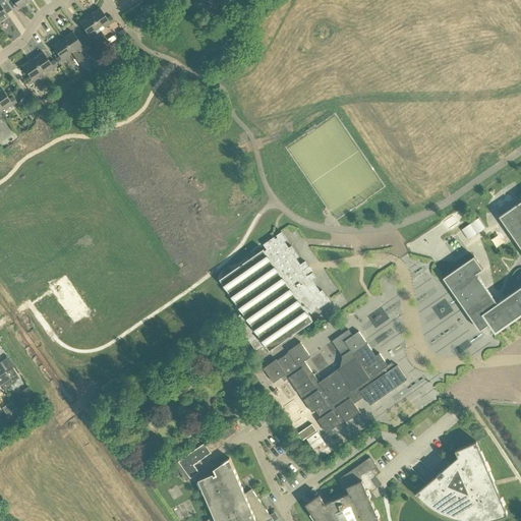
[(12,0),(18,8),(29,1),(27,0),(6,0),(7,1),(8,0),(12,0)]
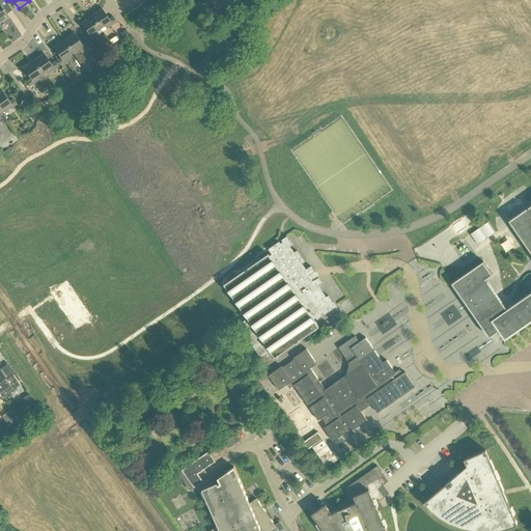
[(91,16),(100,29),(104,26),(106,29),(116,22),(112,16),(109,19),(102,8),(91,16)]
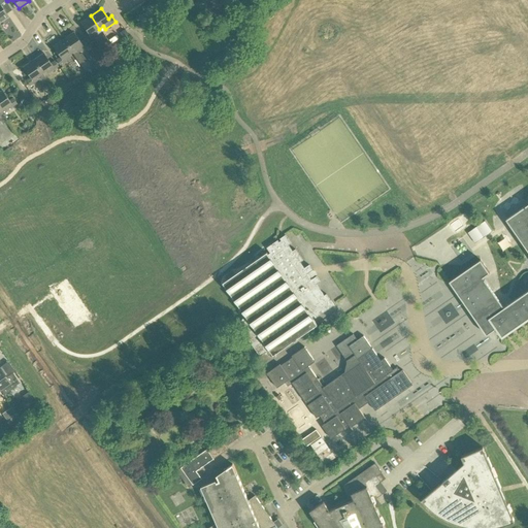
[(84,36),(87,41),(97,34),(96,31),(99,29),(91,15),(79,23),(88,33),(84,36)]
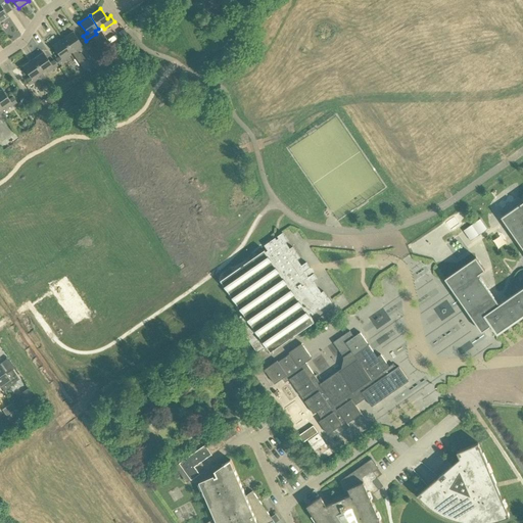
[(62,39),(72,52),(75,49),(77,52),(87,45),(84,40),(80,42),(73,32),(62,39)]
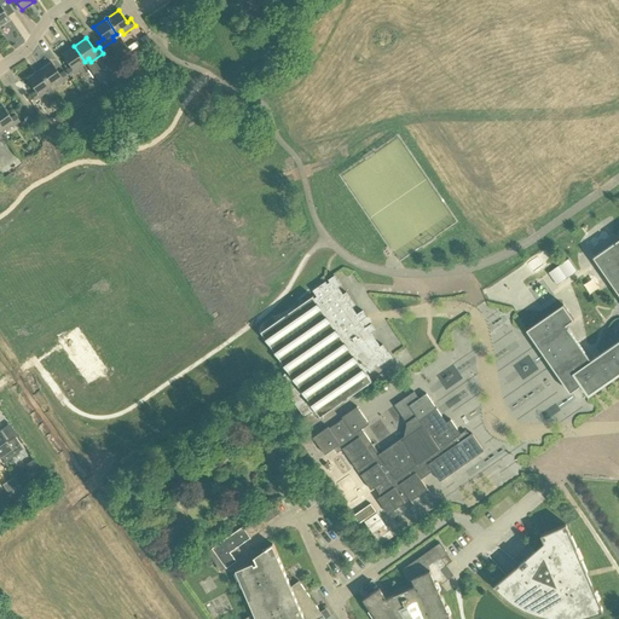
[(65,70),(70,76),(82,68),(80,64),(85,62),(74,46),(62,55),(70,67),(65,70)]
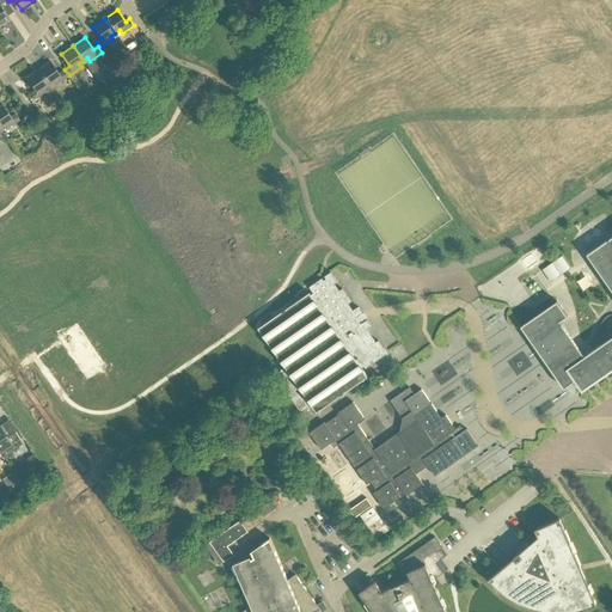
[(38,69),(49,85),(53,81),(55,85),(67,77),(63,71),(59,73),(50,61),(38,69)]
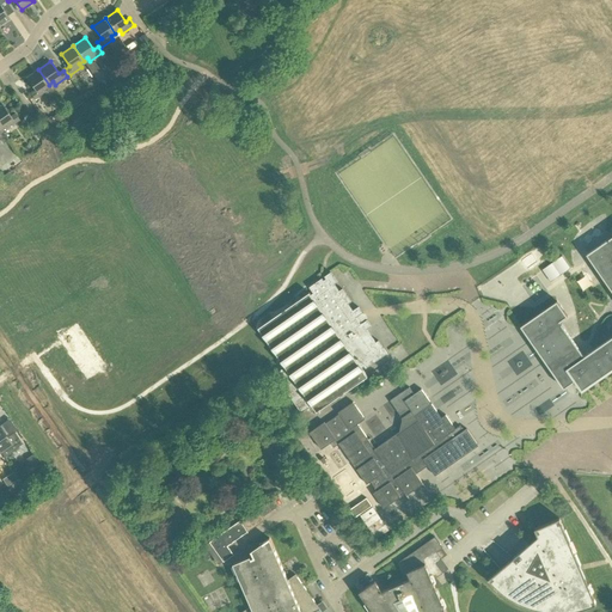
[(30,93),(35,99),(47,91),(44,89),(49,85),(38,69),(26,78),(35,90),(30,93)]
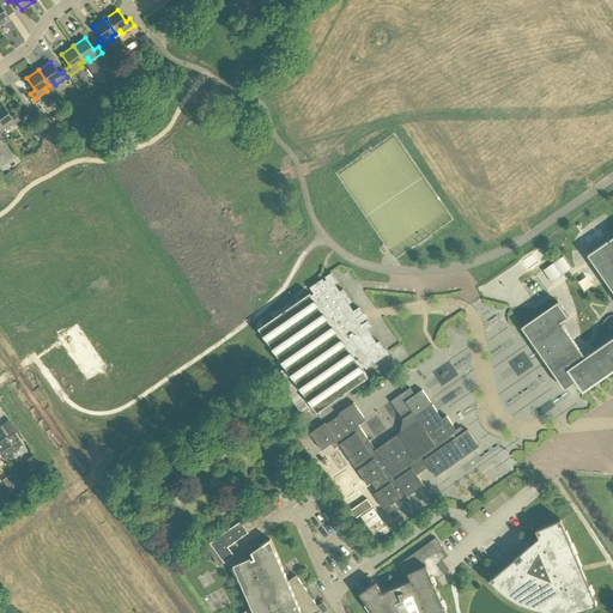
[(0,105),(0,127),(0,128),(5,126),(7,128),(19,120),(14,114),(11,117),(2,104),(0,105)]
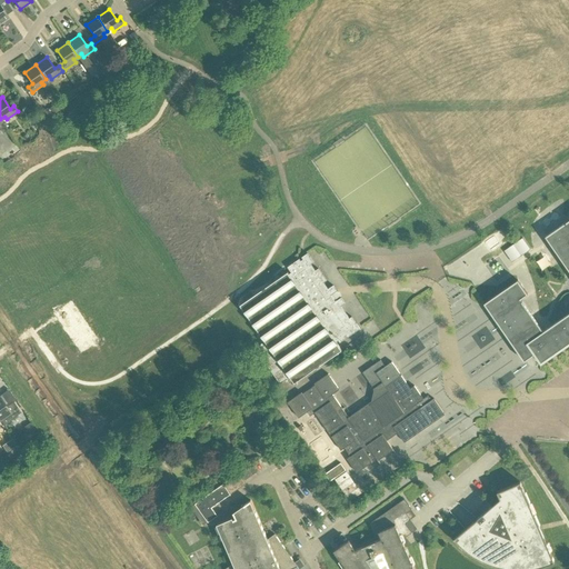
[(52,116),(47,108),(41,111),(46,119),(52,116)]
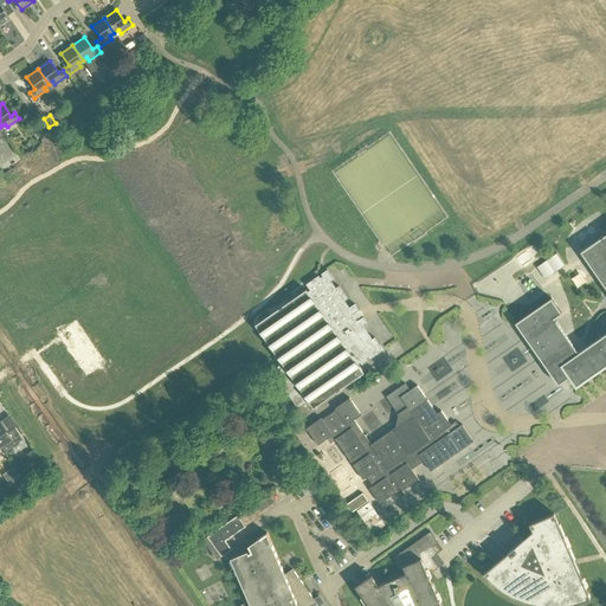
[(49,162),(55,171),(68,162),(63,154),(49,162)]
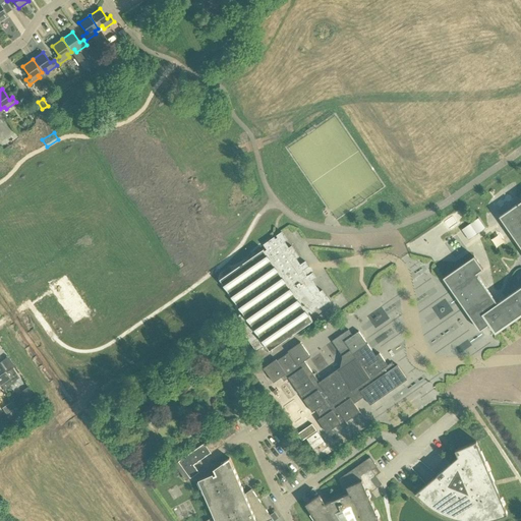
[(30,141),(18,149),(31,168),(37,164),(29,152),(34,148),(30,141)]
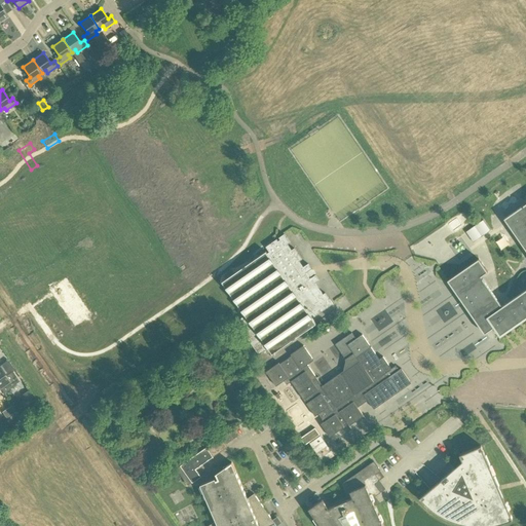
[(525,316),(525,202),(523,205),(522,207),(521,207),(504,218),(525,250),(525,289),(502,306),(481,276),(488,271),(479,258),(448,280),(485,334),(494,328),(499,335),(525,316)]
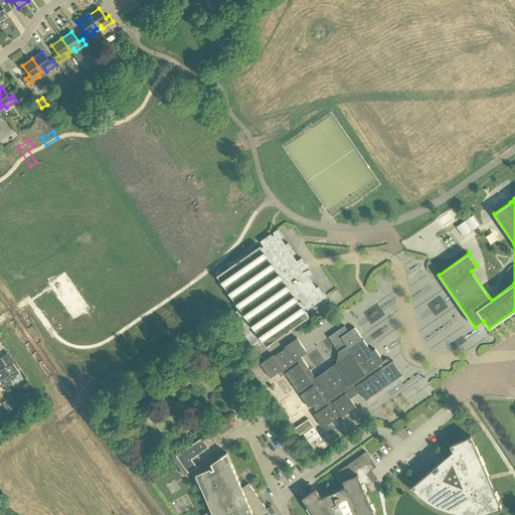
[(464,237),(480,225),(473,215),(457,227),(464,237)]
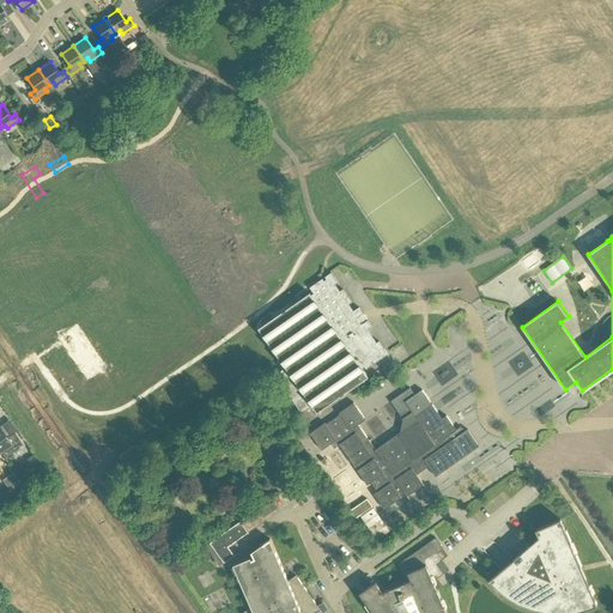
[(371,362),(374,360),(375,363),(388,353),(378,341),(376,343),(368,329),(372,326),(368,320),(365,321),(363,317),(363,314),(359,307),(353,311),(349,304),(352,302),(343,289),(340,291),(335,285),(338,283),(331,273),(325,277),(327,279),(325,281),(322,279),(310,287),(314,293),(311,295),(310,292),(259,328),(287,370),(285,371),(284,369),(275,375),(302,414),(310,408),(309,406),(311,404),(317,412),(369,377),(363,368),(365,366),(366,369),(372,364),(371,362)]
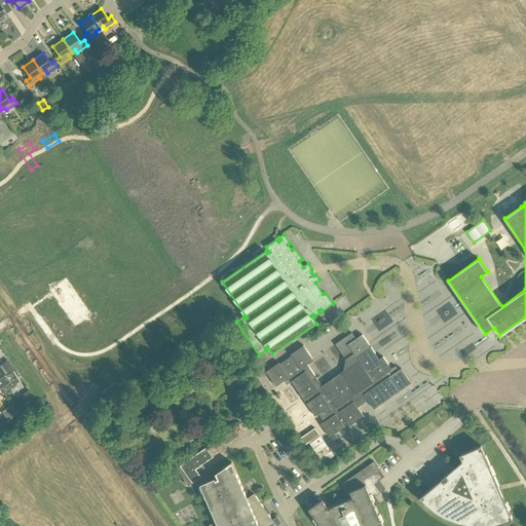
[(338,332),(342,329),(337,322),(334,325),(338,332)]
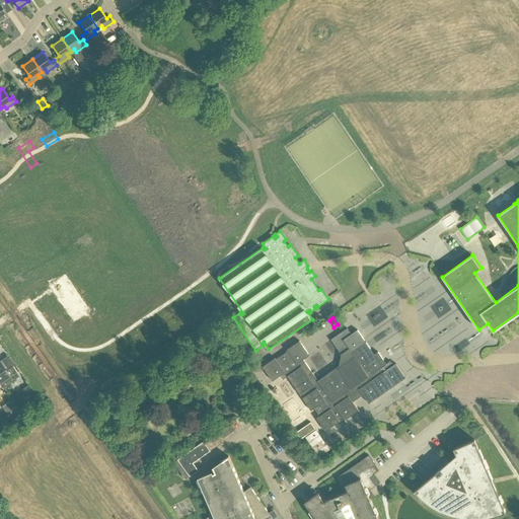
[(357,329),(351,334),(347,328),(330,340),(341,354),(340,355),(341,355),(342,355),(340,366),(331,372),(318,381),(312,372),(303,360),(309,355),(300,341),(287,350),(288,351),(276,359),(275,358),(263,367),(273,381),(281,376),(283,379),(287,376),(311,411),(314,409),(319,416),(316,418),(325,431),(340,421),(339,419),(343,417),(345,420),(359,411),(353,401),(363,394),(369,403),(393,386),(405,377),(395,363),(393,365),(390,360),(386,363),(378,351),(374,354),(366,342),(357,329)]
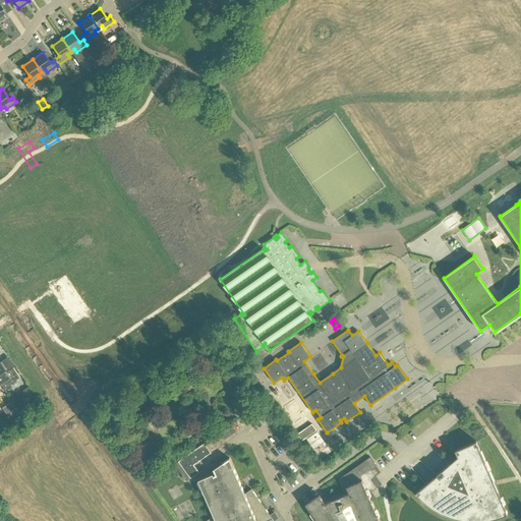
[(0,384),(9,378),(12,383),(19,378),(12,367),(5,372),(0,363),(0,384)]
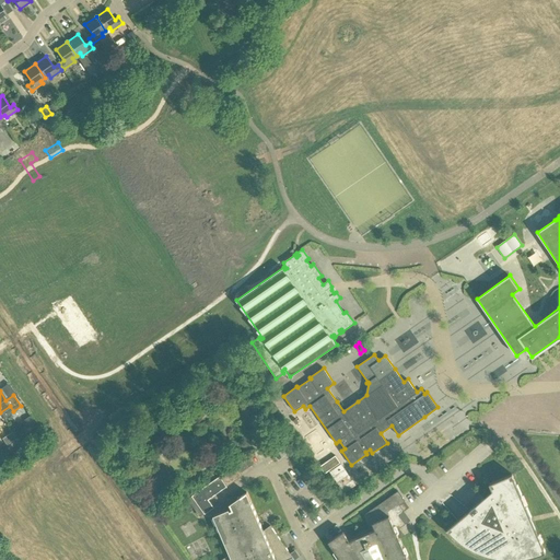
[(38,416),(31,420),(35,427),(42,421),(38,416)]
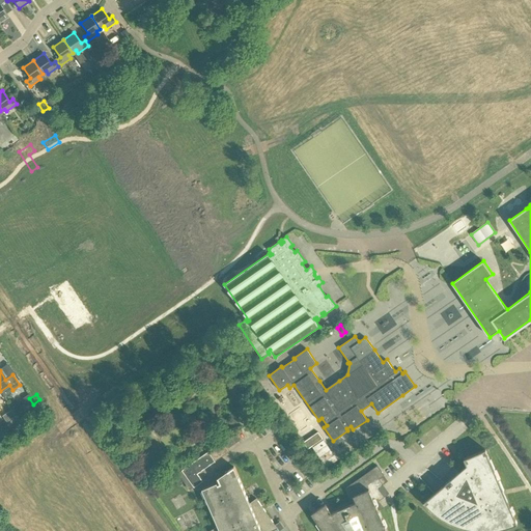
[(3,415),(7,421),(17,415),(12,409),(3,415)]
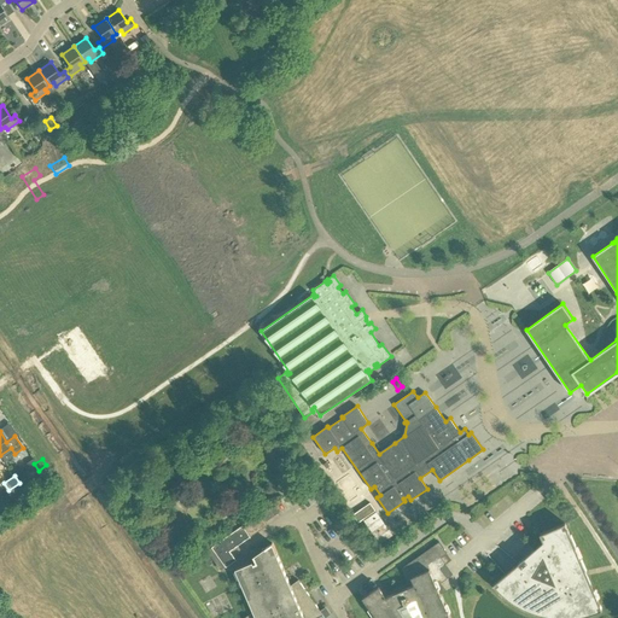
[(354,514),(359,523),(375,511),(371,502),(354,514)]
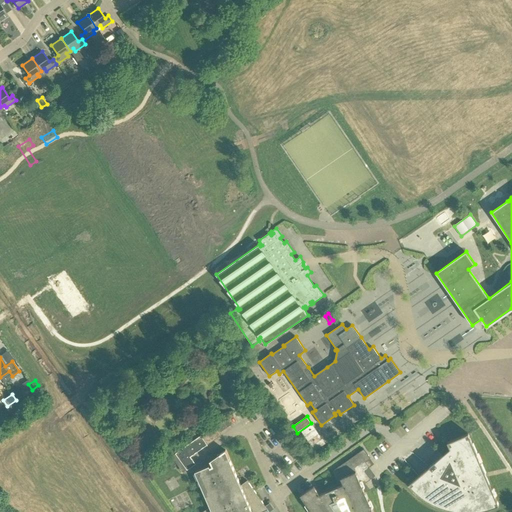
[(204,437),(209,444),(222,434),(221,433),(229,427),(224,420),(216,426),(217,427),(204,437)]
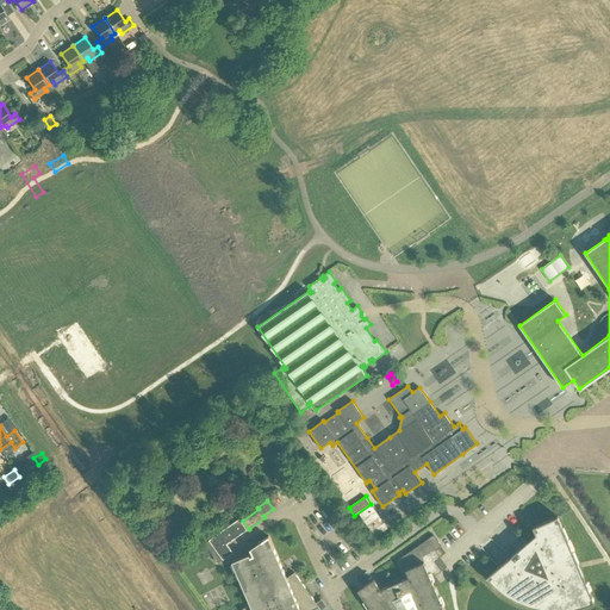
[(387,530),(372,506),(360,516),(375,539),(387,530)]
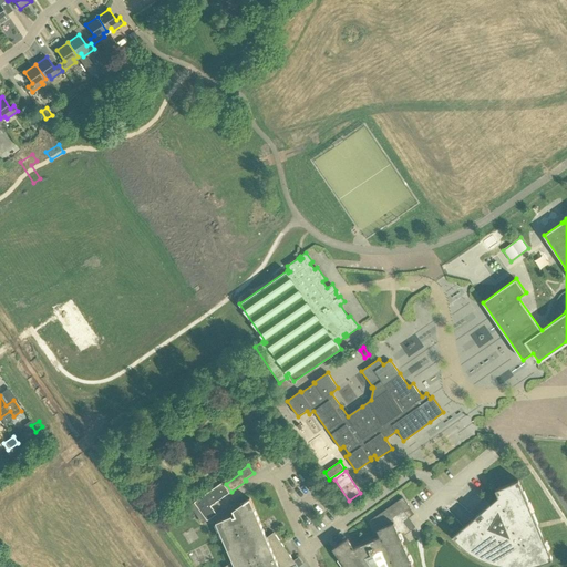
[(462,546),(467,550),(473,554),(480,557),(485,560),(492,563),(498,565),(505,566),(512,566),(518,566),(526,566),(533,566),(539,564),(546,562),(553,559),(518,480),(495,490),(498,496),(485,508),(482,504),(477,508),(481,512),(452,536),(457,542),(462,546)]
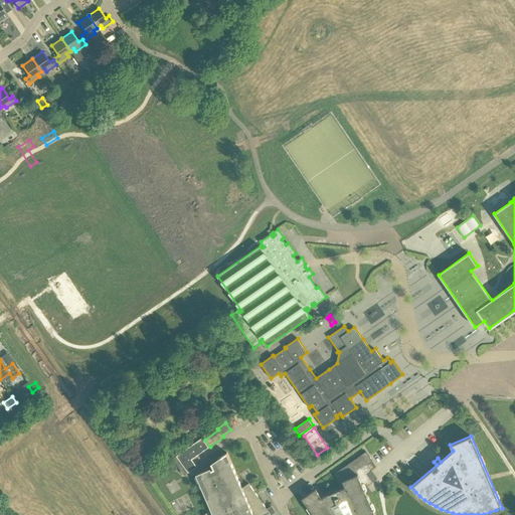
[(202,438),(195,443),(177,456),(188,473),(197,467),(192,460),(209,448),(202,438)]
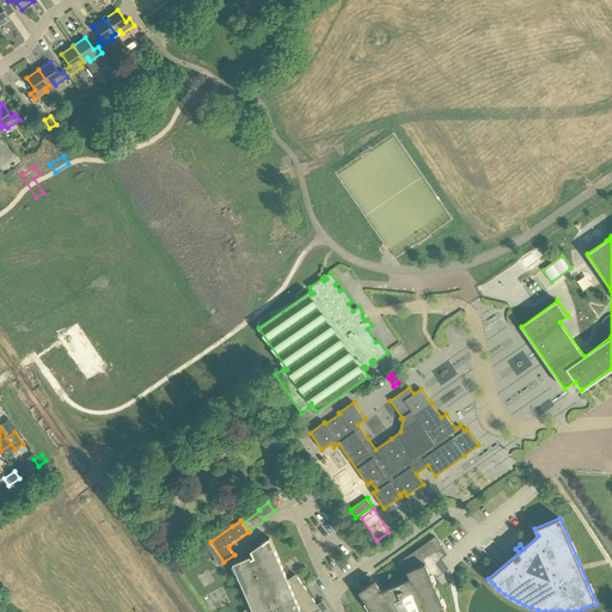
[(359,592),(373,611),(446,611),(433,580),(444,573),(436,563),(442,558),(438,552),(442,548),(435,537),(398,563),(405,581),(383,591),(375,581),(359,592)]
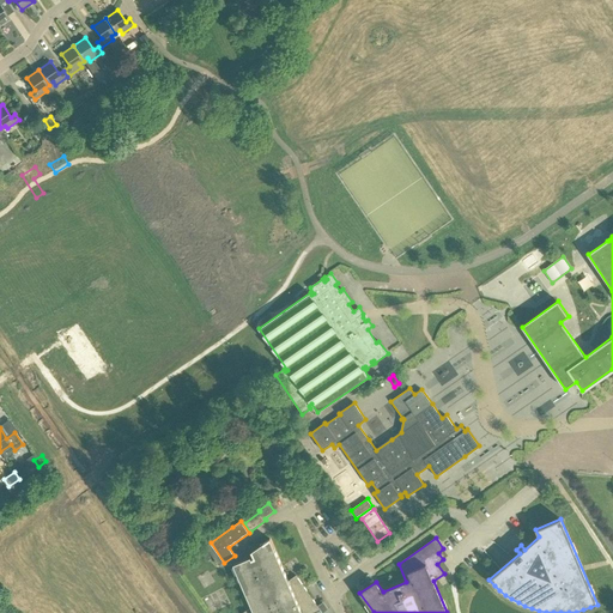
[(254,556),(234,565),(252,607),(242,612),(316,612),(320,611),(321,612),(322,612),(305,589),(296,575),(289,581),(271,539),(252,552),(254,556)]
